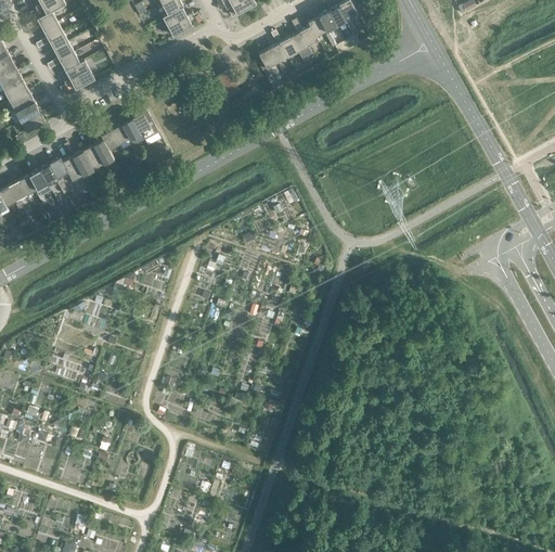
[(37,0),(40,5),(35,8),(36,11),(33,13),(34,13),(31,14),(34,20),(36,18),(37,21),(42,17),(42,18),(52,13),(66,5),(62,0),(37,0)]
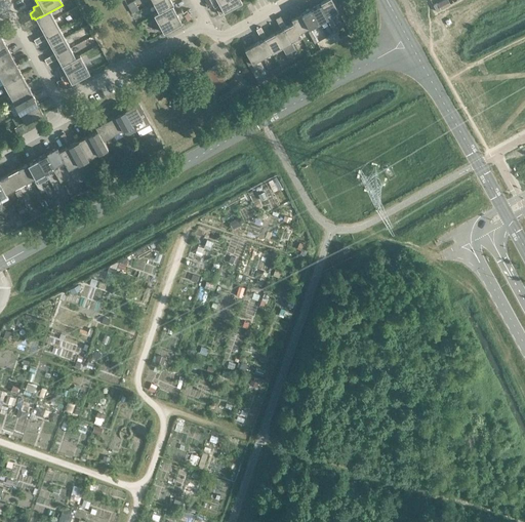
[(163,0),(153,5),(158,15),(159,15),(172,8),(173,7),(169,0),(163,0)]
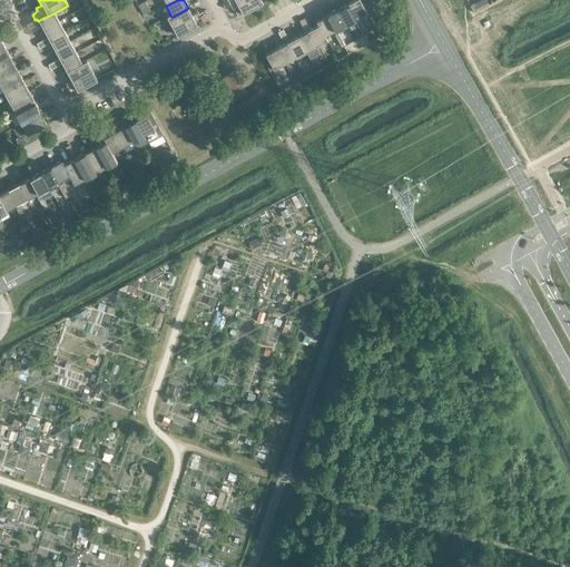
[(259,0),(226,0),(223,2),(225,5),(223,6),(225,11),(231,9),(233,11),(234,11),(238,19),(263,6),(259,0)]
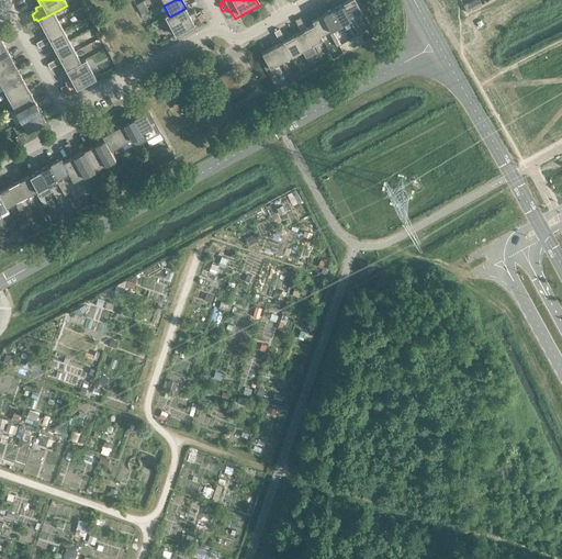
[(362,15),(353,1),(344,7),(351,21),(362,15)]
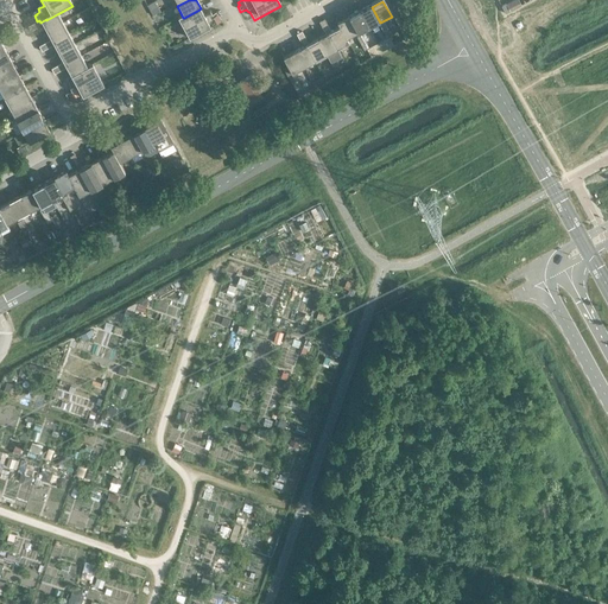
[(506,7),(510,14),(521,8),(518,1),(506,7)]
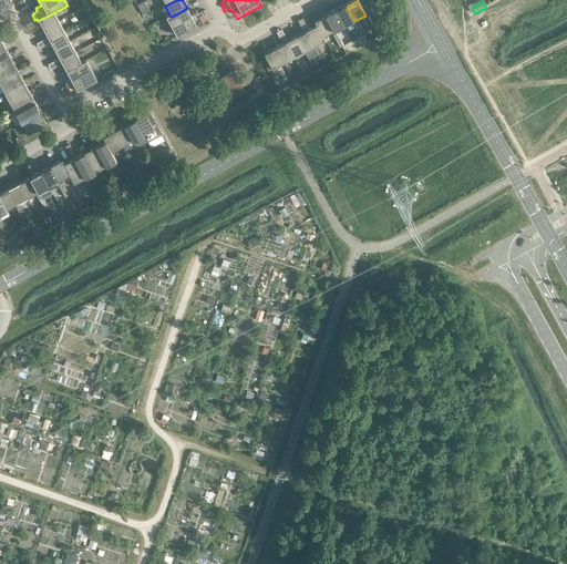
[(354,21),(347,7),(336,12),(343,28),(354,21)]
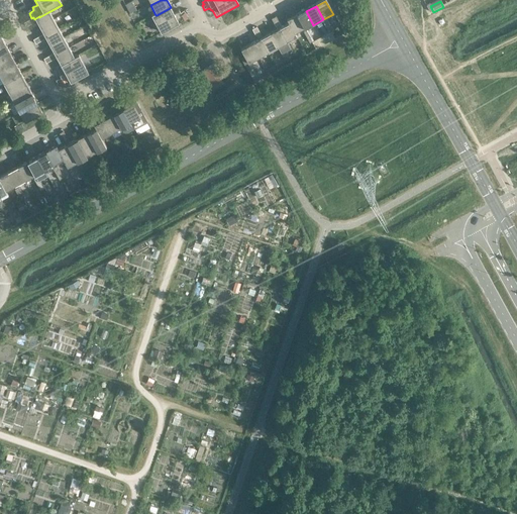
[(157,15),(156,15),(151,17),(162,35),(188,21),(186,18),(188,17),(186,12),(181,15),(179,12),(174,15),(170,8),(157,15)]
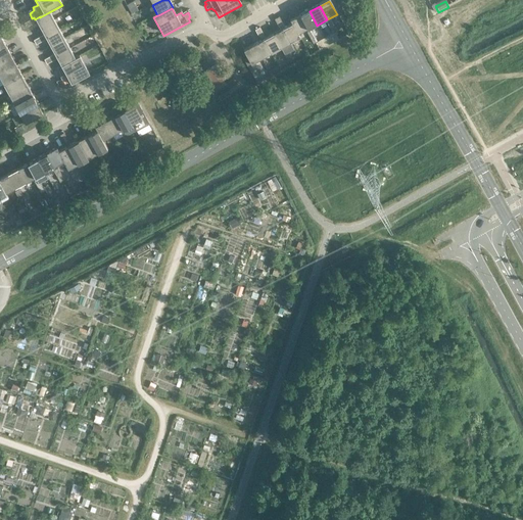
[(317,26),(310,11),(300,16),(307,31),(317,26)]
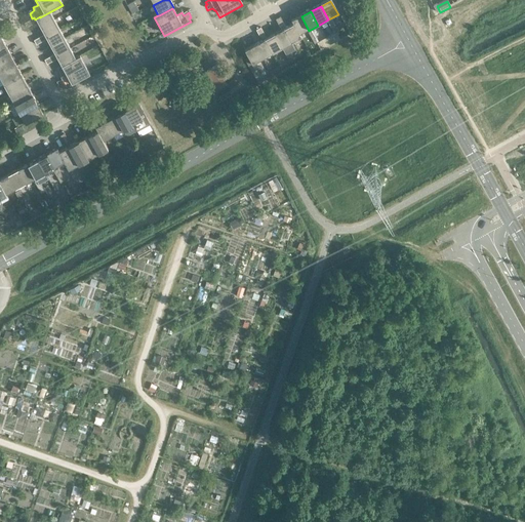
[(40,16),(35,19),(41,30),(54,22),(49,12),(40,17),(40,16)]
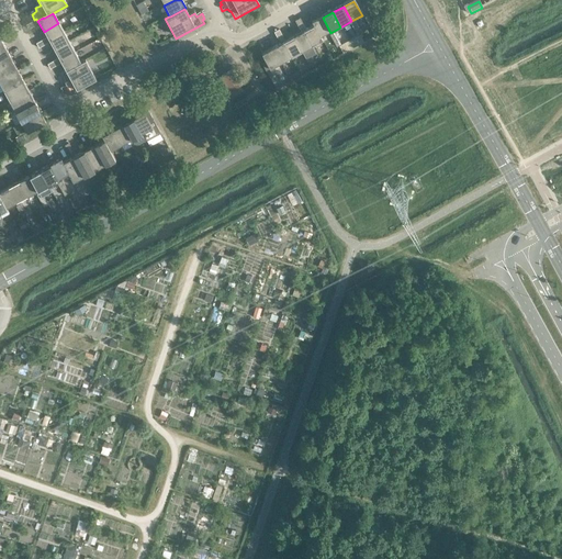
[(330,33),(323,18),(312,24),(314,28),(319,38),(321,38),(330,33)]
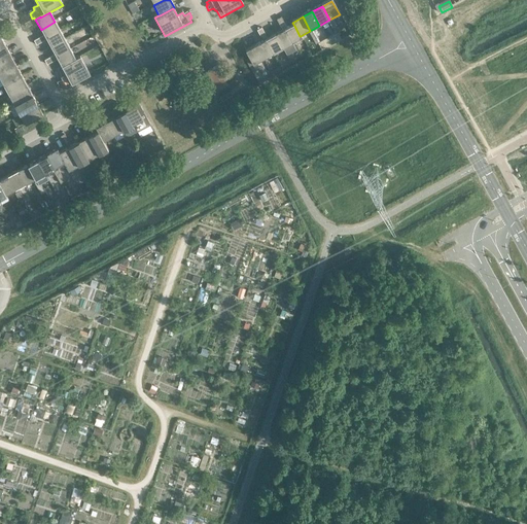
[(60,32),(55,22),(41,30),(44,37),(46,39),(60,32)]
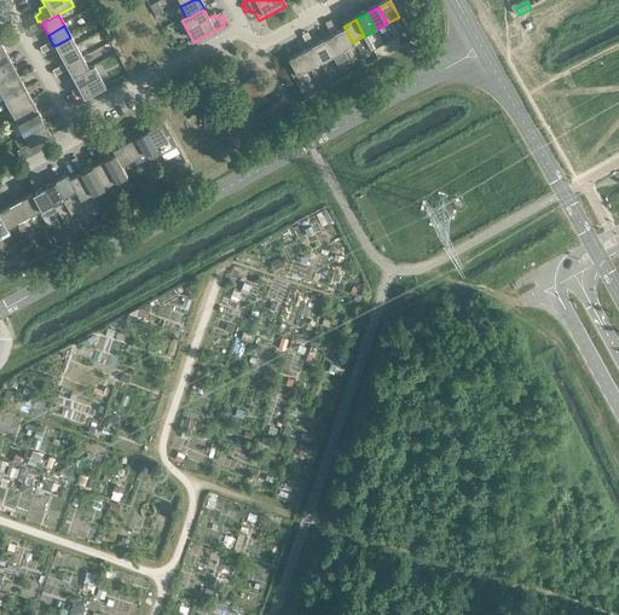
[(337,35),(334,29),(329,32),(331,39),(335,36),(343,53),(356,47),(353,42),(352,42),(346,30),(337,35)]
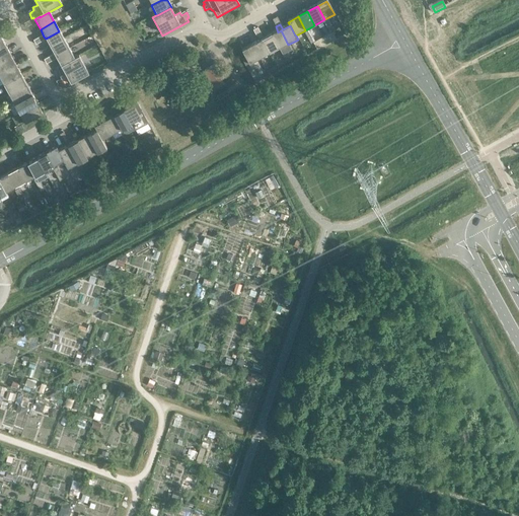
[(281,30),(278,32),(271,37),(279,50),(288,45),(281,30)]
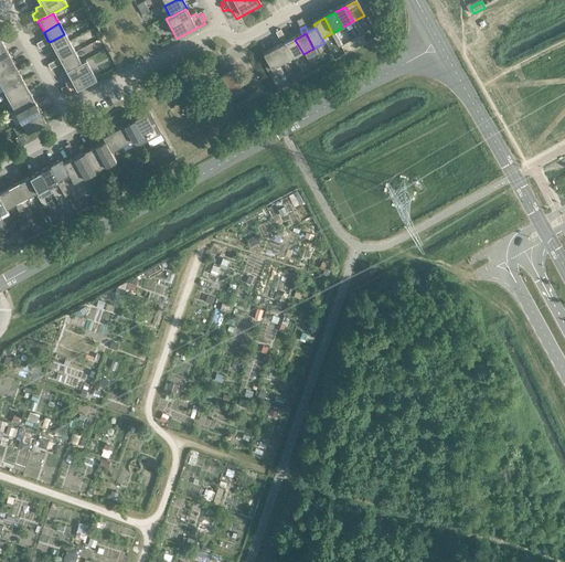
[(70,44),(64,34),(50,42),(48,40),(42,43),(45,48),(51,44),(55,52),(70,44)]
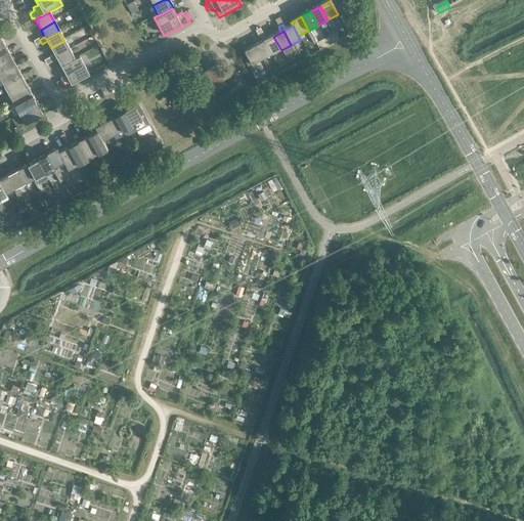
[(266,40),(263,35),(259,38),(261,43),(254,47),(262,60),(271,55),(264,42),(266,40)]
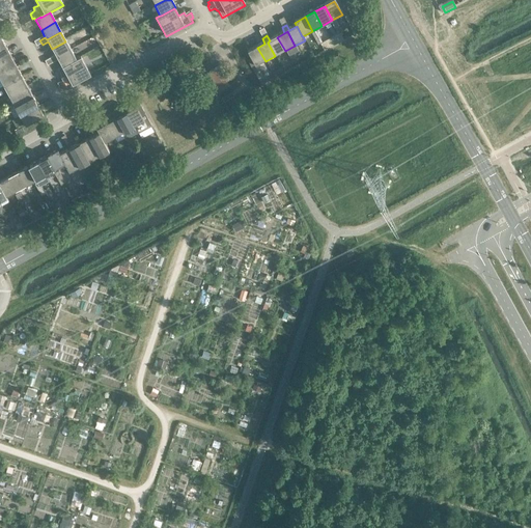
[(285,51),(277,37),(270,40),(268,43),(275,56),(285,51)]
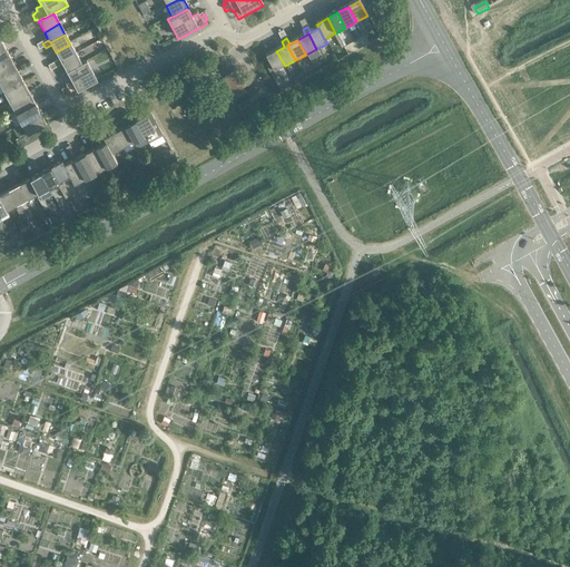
[(76,56),(70,45),(56,52),(60,61),(55,65),(57,69),(62,66),(61,64),(76,56)]
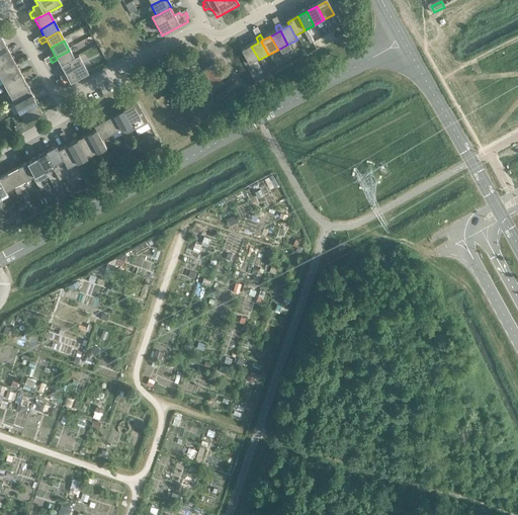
[(259,60),(251,47),(241,52),(245,60),(242,62),(245,68),(259,60)]
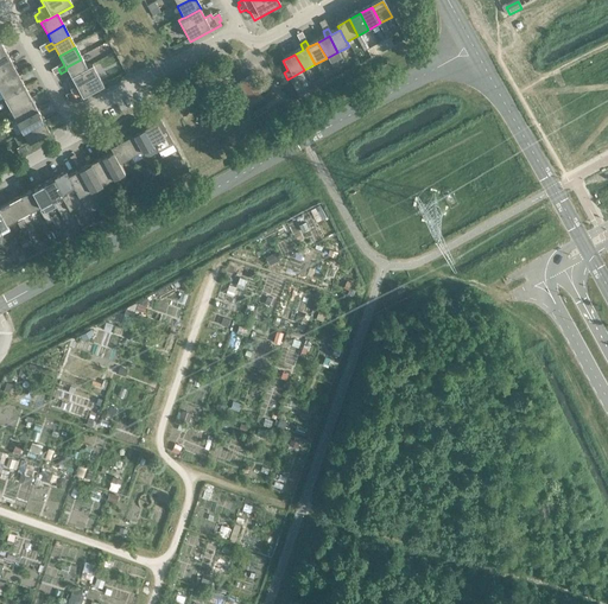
[(0,74),(13,68),(7,56),(0,59),(0,74)]
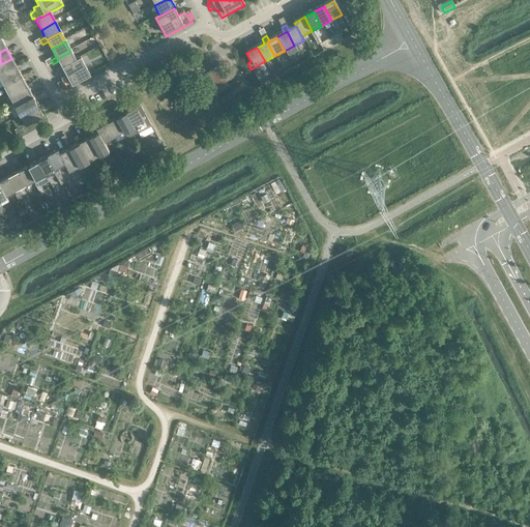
[(77,61),(70,52),(57,59),(58,61),(62,68),(62,69),(77,61)]
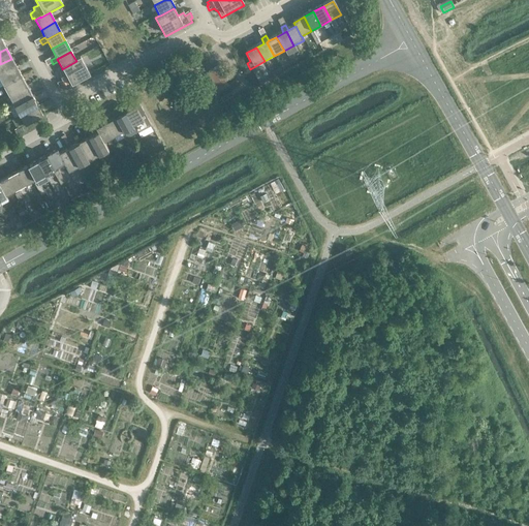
[(0,76),(17,68),(11,59),(0,64),(0,76)]
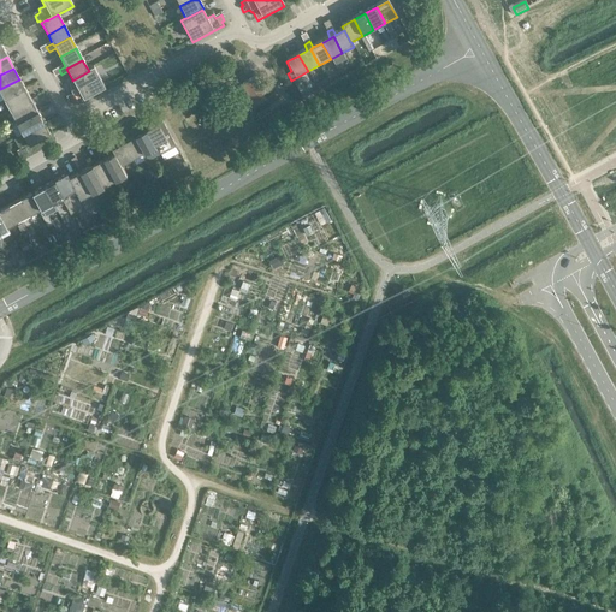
[(94,69),(89,71),(72,81),(72,79),(67,83),(72,91),(71,93),(72,96),(66,99),(70,105),(72,104),(73,107),(106,89),(94,69)]
